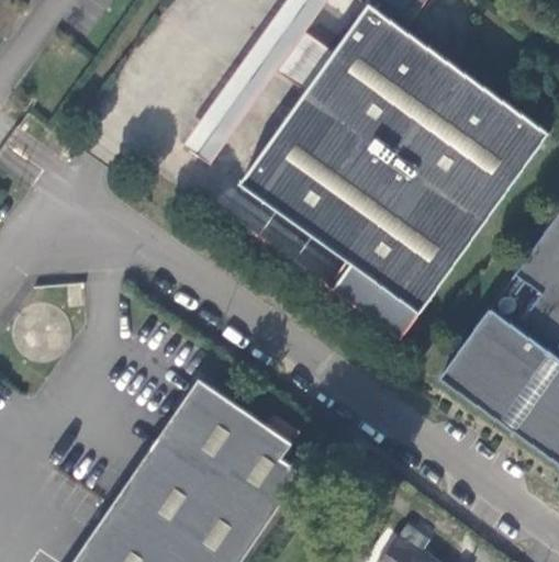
[(342,256),(418,312),(547,132),(403,30),(424,0),(315,0),(306,14),(342,40),(309,86),(284,120),(239,182),(342,256)]
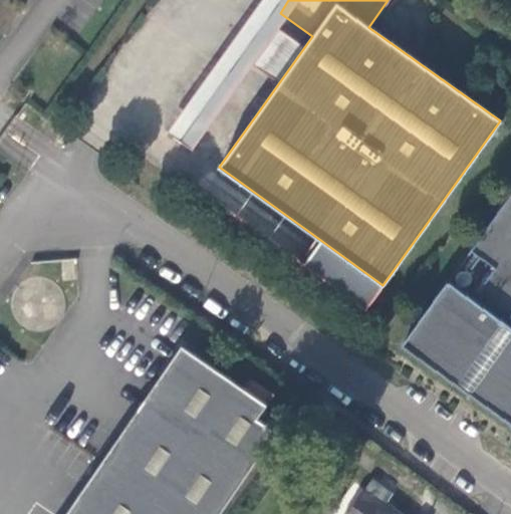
[(280,13),(263,1),(169,132),(186,145),(228,86),(260,109),(282,78),(250,55),(280,13)]
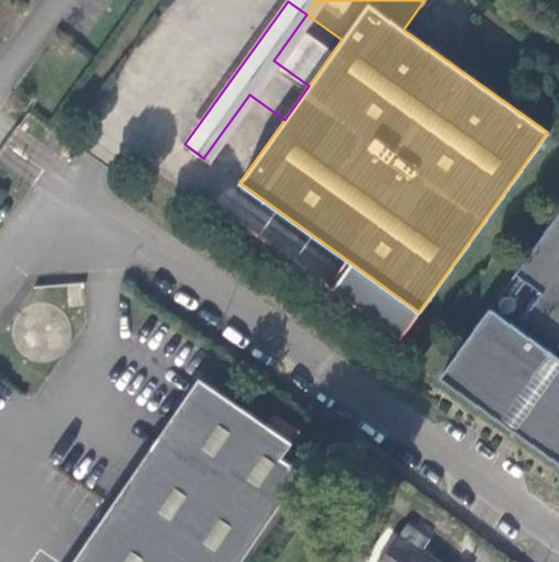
[(489,307),(439,378),(558,463),(558,210),(513,273),(540,293),(516,327),(489,307)]
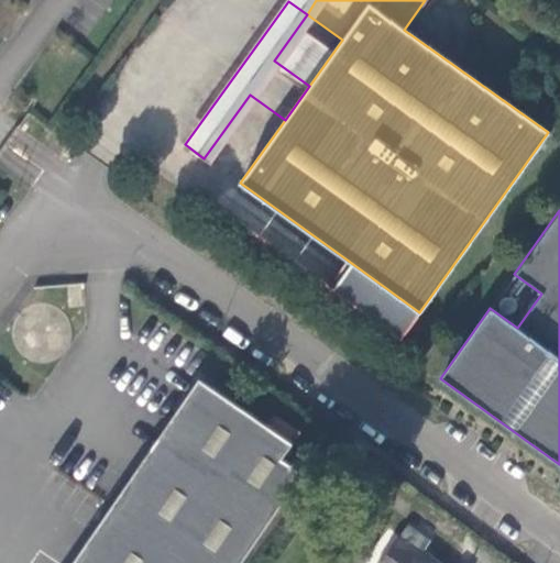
[(419,312),(342,256),(322,284),(401,339),(419,312)]
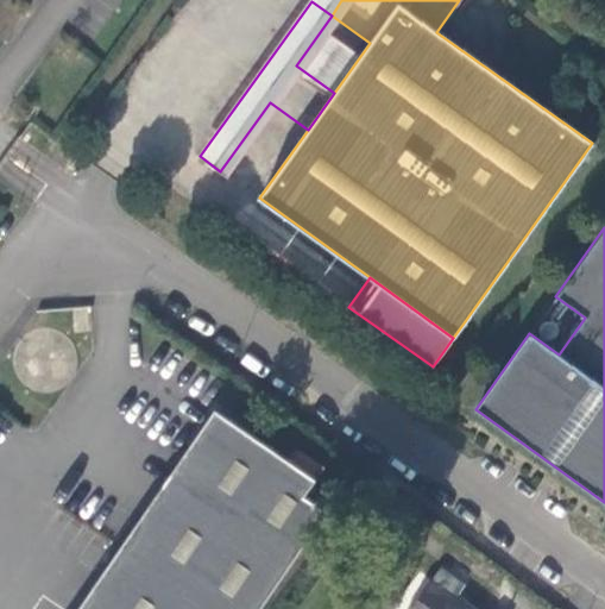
[(549,320),(546,320),(542,320),(540,322),(537,326),(537,330),(537,333),(540,336),(542,338),(546,339),(549,339),(553,337),(555,334),(556,331),(556,327),(555,324),(553,321),(549,320)]
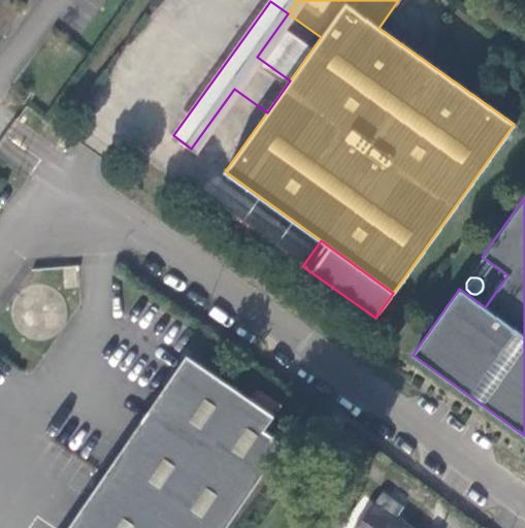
[(224,527),(283,444),(261,429),(271,415),(185,356),(66,527),(224,527)]
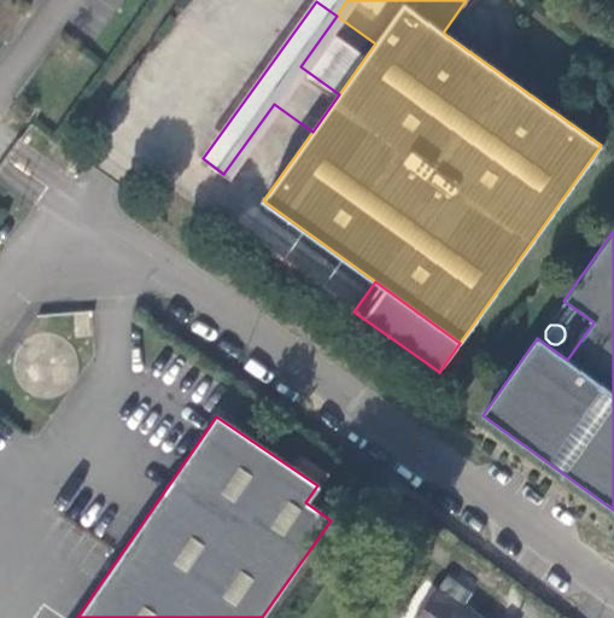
[(373,511),(381,500),(363,488),(356,499),(373,511)]
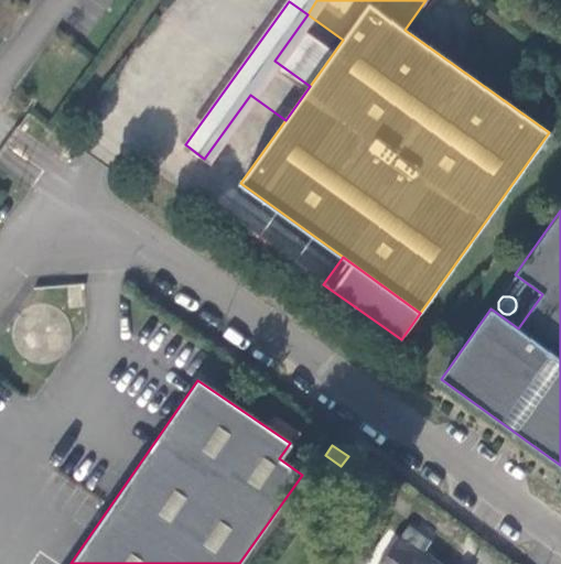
[(406,525),(377,563),(437,563),(420,552),(427,541),(406,525)]
